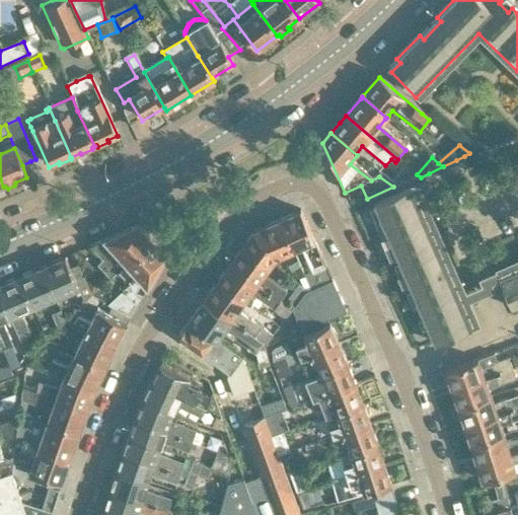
[(415,188),(414,189),(373,206),(373,208),(385,234),(397,263),(433,344),(434,346),(475,327),(465,305),(462,297),(415,188)]
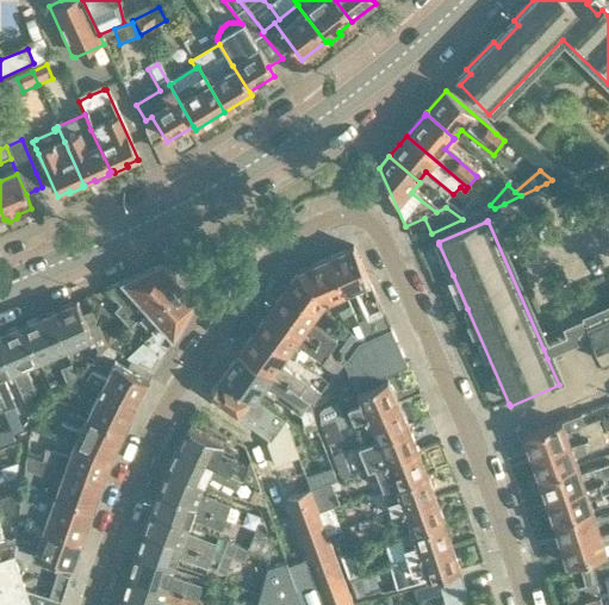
[(353,249),(327,261),(342,297),(354,292),(361,309),(367,322),(362,324),(356,326),(364,343),(390,331),(353,249)]
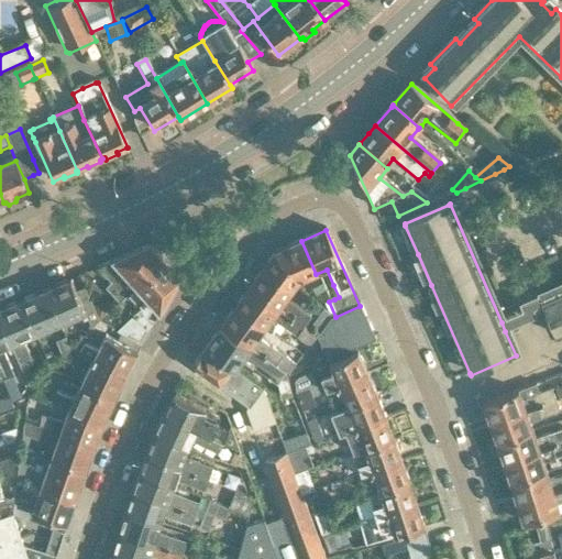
[(316,274),(301,241),(274,253),(263,269),(293,291),(298,283),(316,274)]
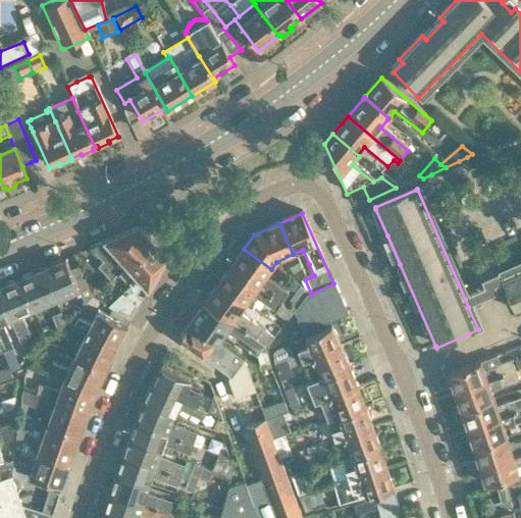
[(125,268),(152,244),(139,228),(90,250),(103,264),(98,269),(110,282),(125,268)]
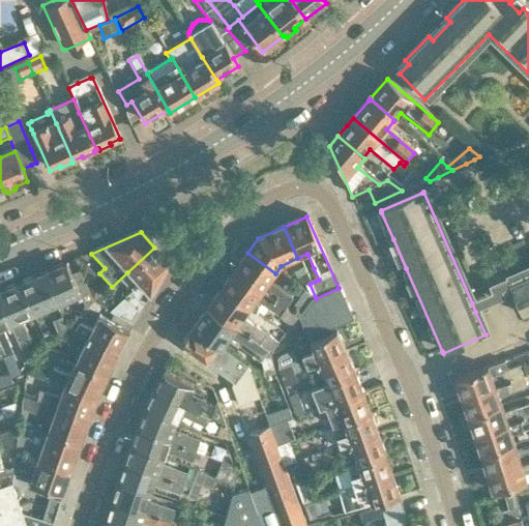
[(109,313),(133,326),(168,263),(154,247),(127,272),(139,283),(131,289),(129,292),(130,293),(109,313)]
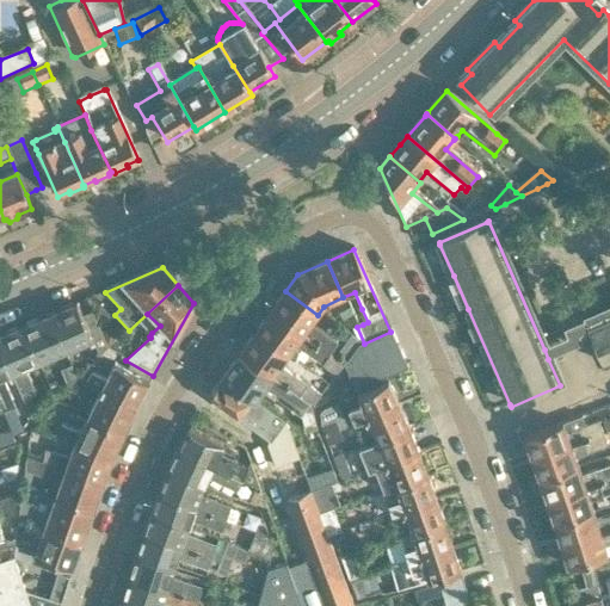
[(283,295),(269,314),(330,358),(333,354),(339,346),(310,325),(314,319),(318,315),(285,291),(283,295)]
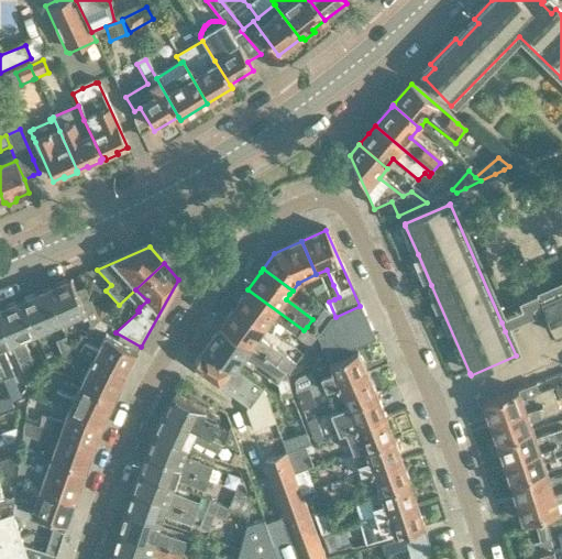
[(69,281),(44,292),(58,326),(94,311),(91,307),(84,289),(75,293),(69,281)]
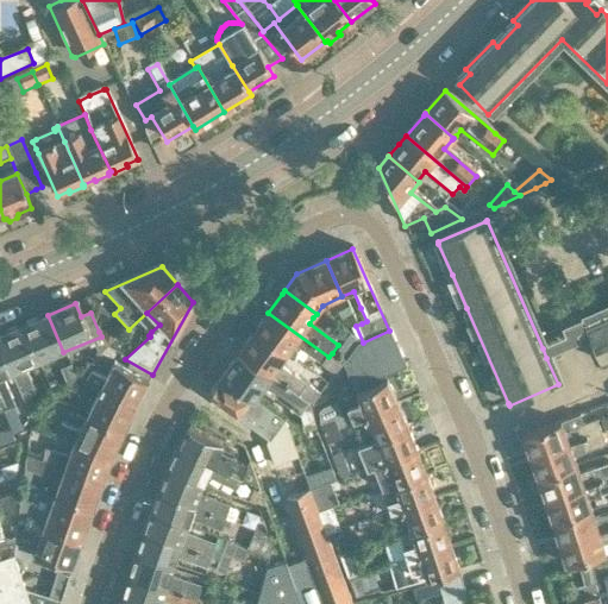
[(348,308),(332,315),(350,328),(356,326),(348,308)]
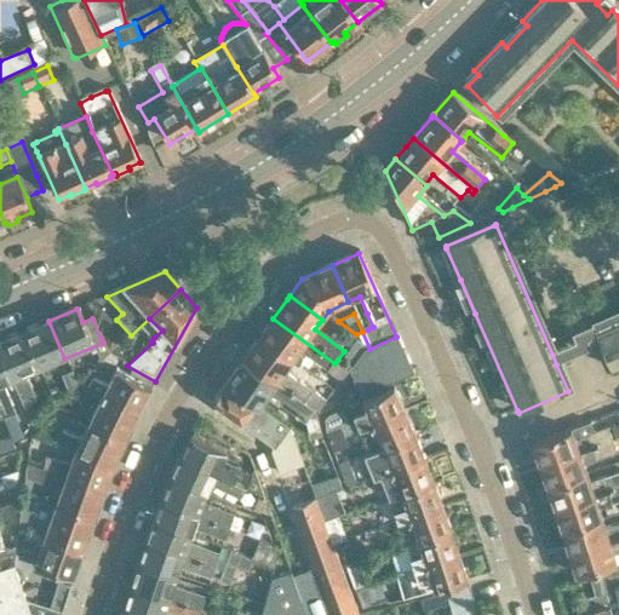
[(618,315),(592,327),(595,332),(597,338),(612,372),(618,368),(618,315)]
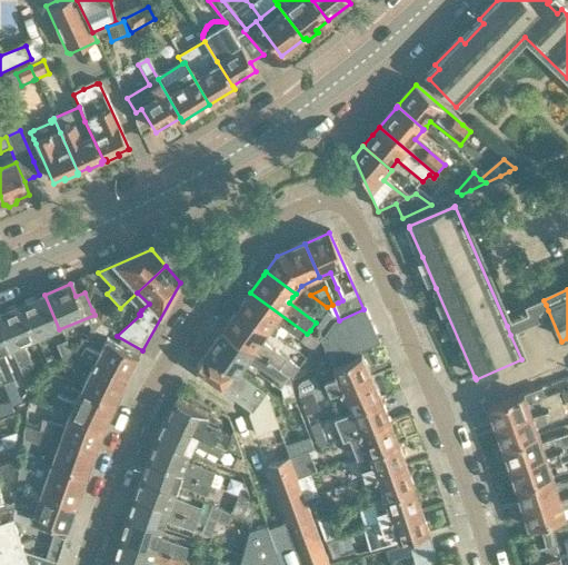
[(250,293),(238,310),(268,333),(273,325),(312,353),(320,343),(307,334),(250,293)]
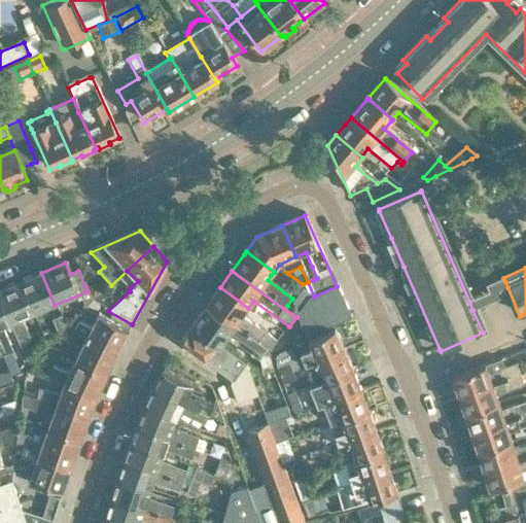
[(32,315),(55,305),(41,273),(19,282),(32,315)]
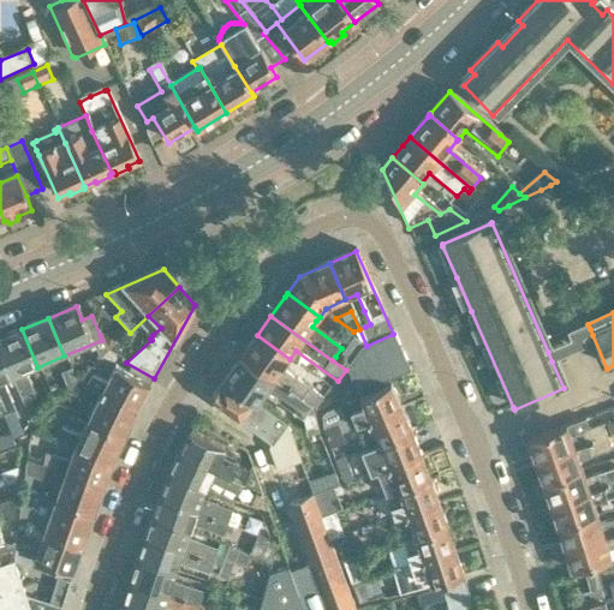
[(570,342),(548,352),(552,362),(573,352),(588,347),(584,339),(592,335),(590,329),(588,324),(571,332),(574,340),(570,342)]
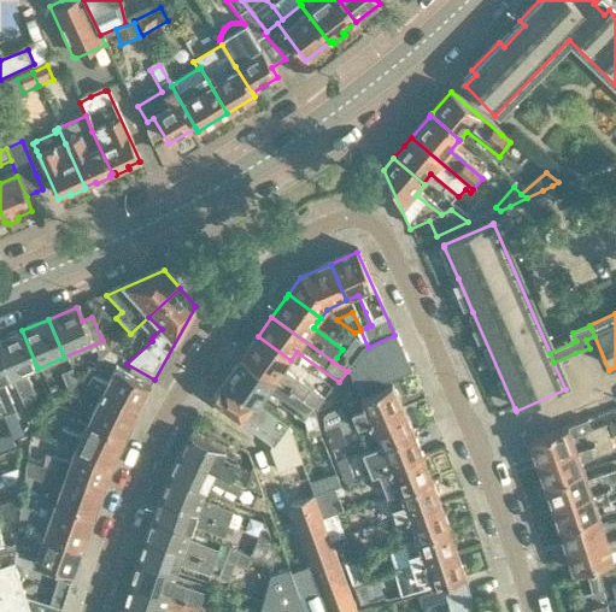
[(22,330),(0,340),(0,351),(12,380),(23,407),(31,425),(37,419),(30,404),(37,401),(25,374),(37,369),(22,330)]
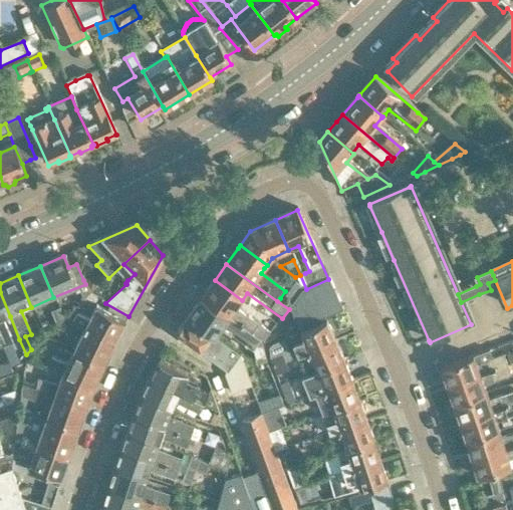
[(86,279),(83,280),(85,284),(89,294),(95,288),(99,284),(98,283),(94,279),(88,278),(86,279)]
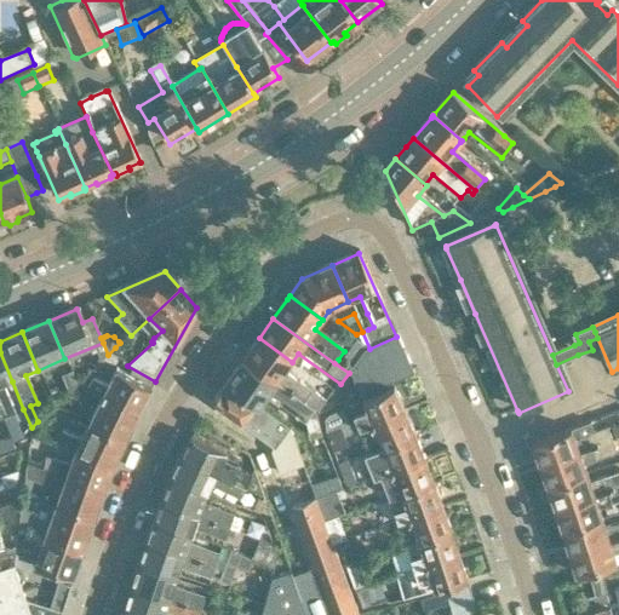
[(354,366),(349,373),(351,379),(405,355),(396,337),(370,349),(365,351),(354,366)]
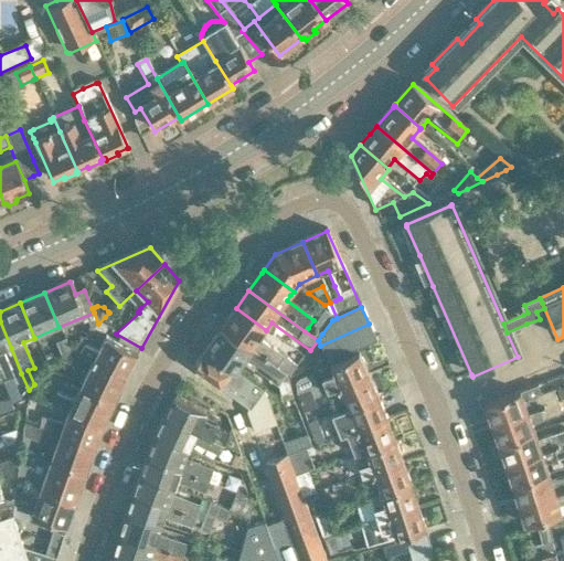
[(234,310),(222,328),(285,373),(291,379),(298,369),(258,340),(264,332),(266,330),(236,308),(234,310)]
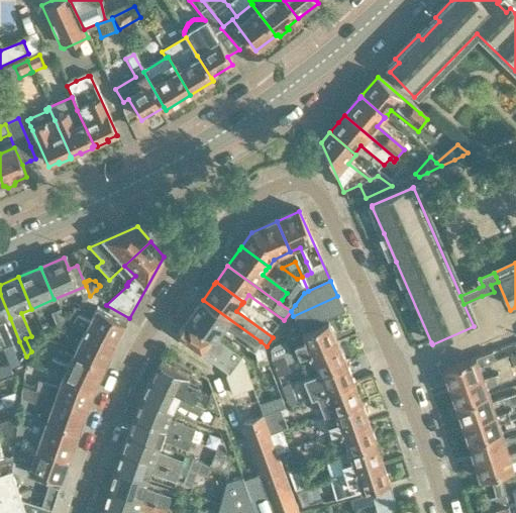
[(0,346),(2,352),(8,366),(10,371),(19,368),(18,365),(11,348),(13,347),(2,321),(10,318),(0,294),(0,346)]
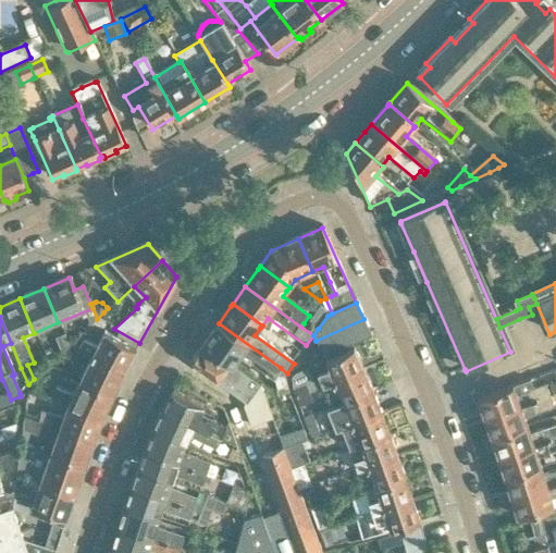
[(363,319),(316,341),(323,359),(351,346),(371,338),(363,319)]
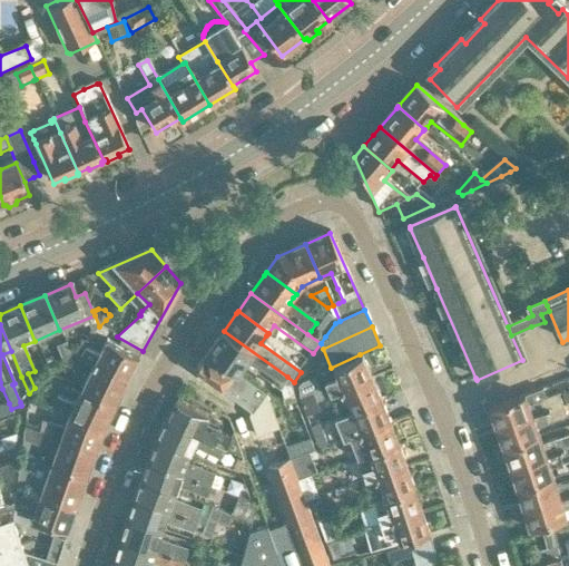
[(287,377),(224,331),(206,355),(236,377),(244,367),(280,390),(283,403),(294,400),(290,384),(287,377)]
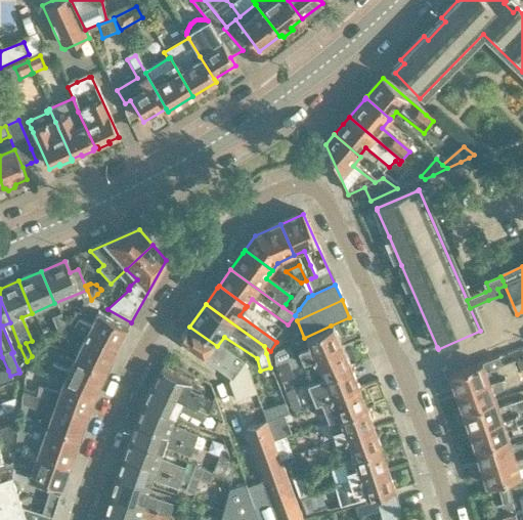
[(116,352),(127,330),(97,315),(90,329),(77,321),(80,316),(78,315),(67,326),(74,330),(86,336),(116,352)]
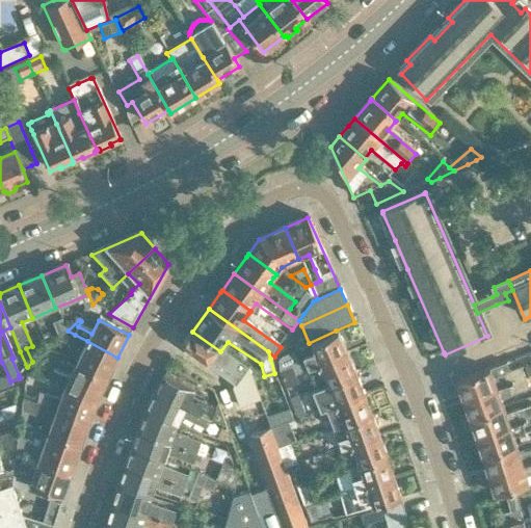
[(61,321),(52,324),(58,339),(65,332),(61,321)]
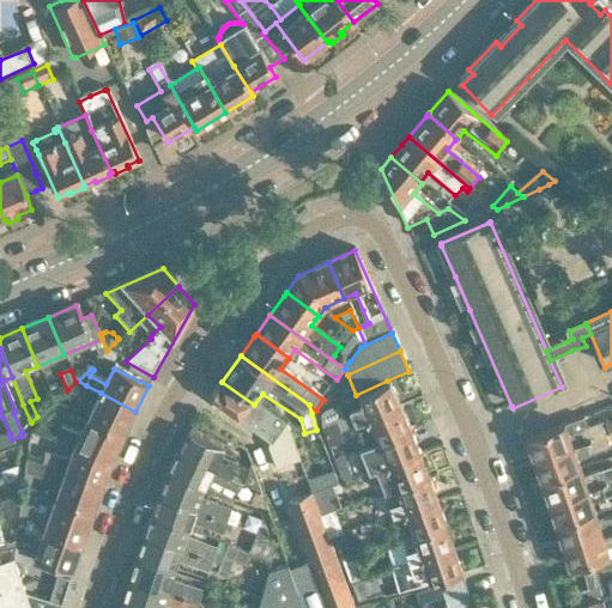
[(86,385),(78,381),(67,393),(79,399),(86,385)]
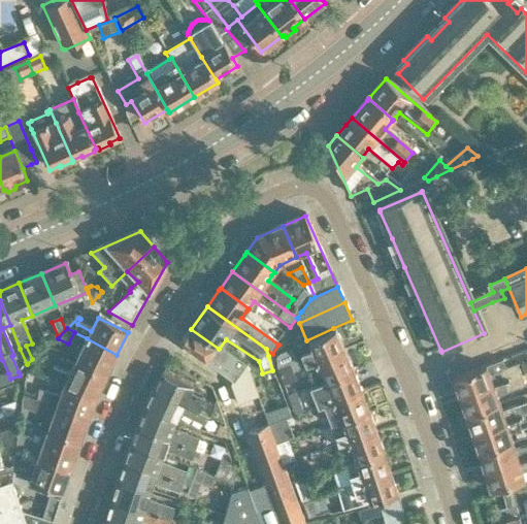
[(219,349),(191,329),(177,347),(178,348),(179,349),(180,347),(232,384),(230,386),(231,388),(237,405),(258,398),(245,366),(219,349)]
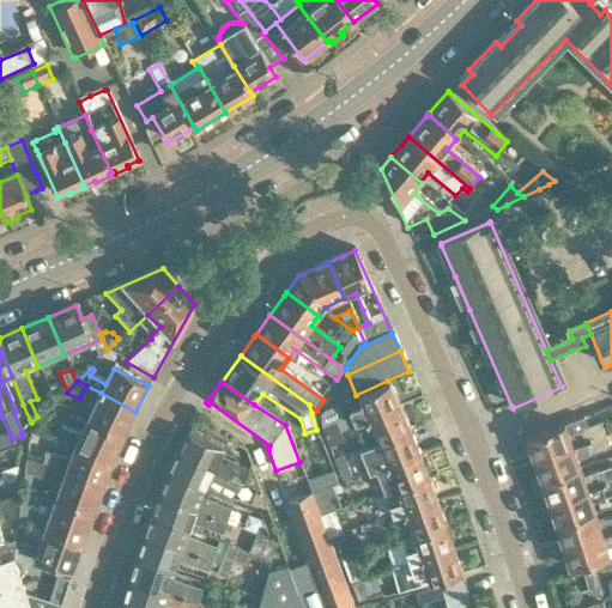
[(350,414),(356,427),(399,409),(389,385),(358,399),(363,409),(350,414)]
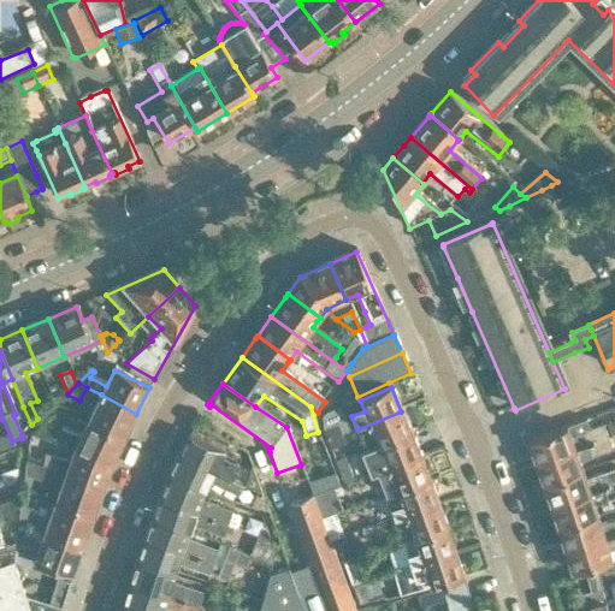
[(136,414),(101,395),(88,422),(124,439),(136,414)]
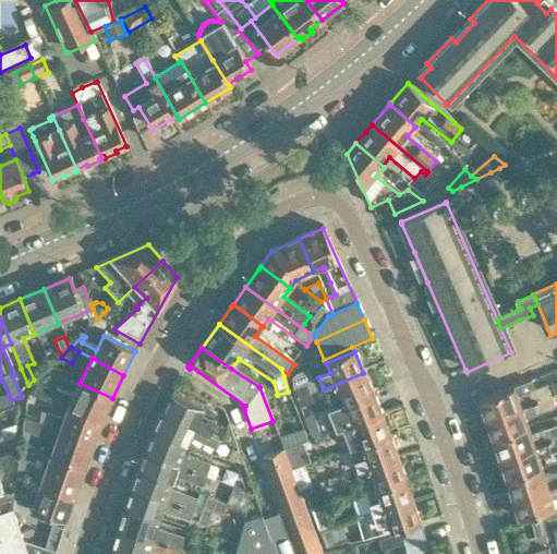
[(363,373),(324,389),(329,402),(340,397),(344,406),(373,394),(363,373)]
